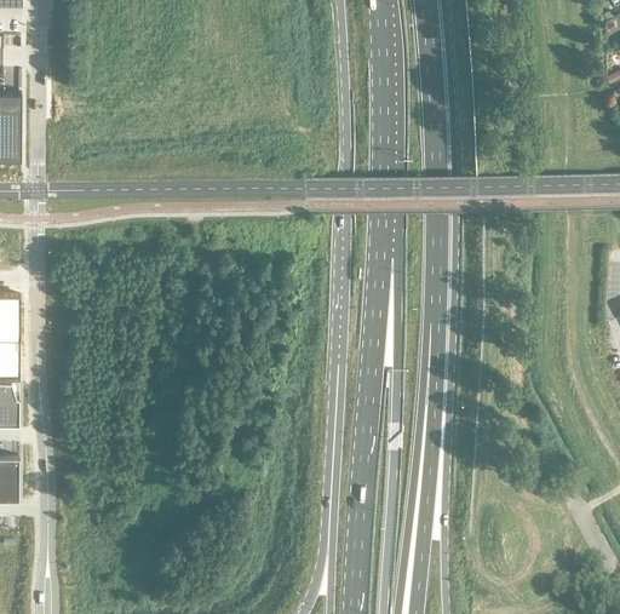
[(613,26),(604,30),(608,36),(616,32),(613,26)]
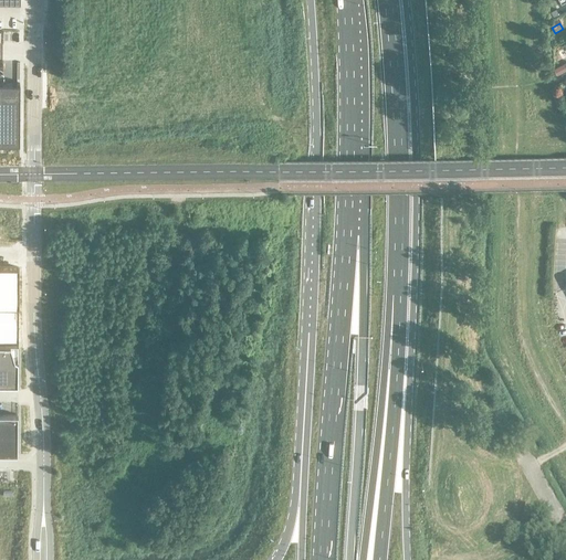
[(0,148),(19,148),(19,87),(0,87),(0,148)]
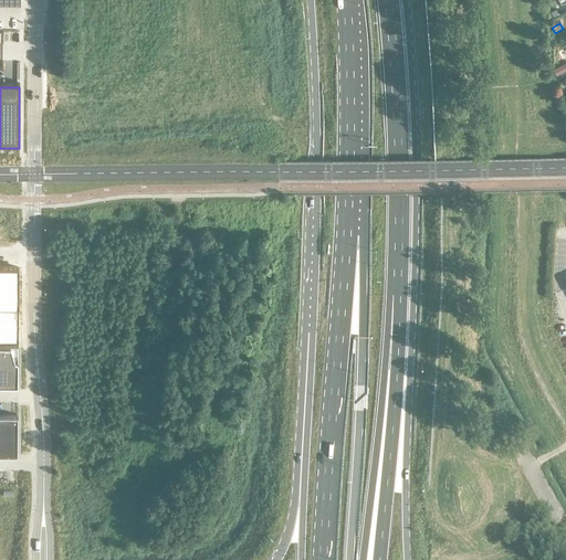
[(0,272),(0,342),(18,344),(18,273),(0,272)]
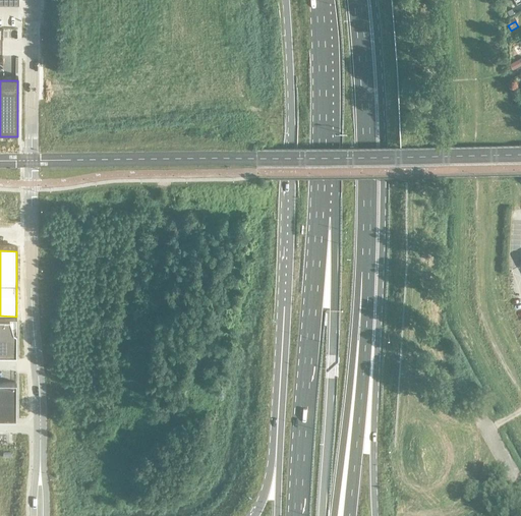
[(15,324),(0,323),(0,359),(5,360),(6,357),(16,355),(16,323),(15,323),(15,324)]
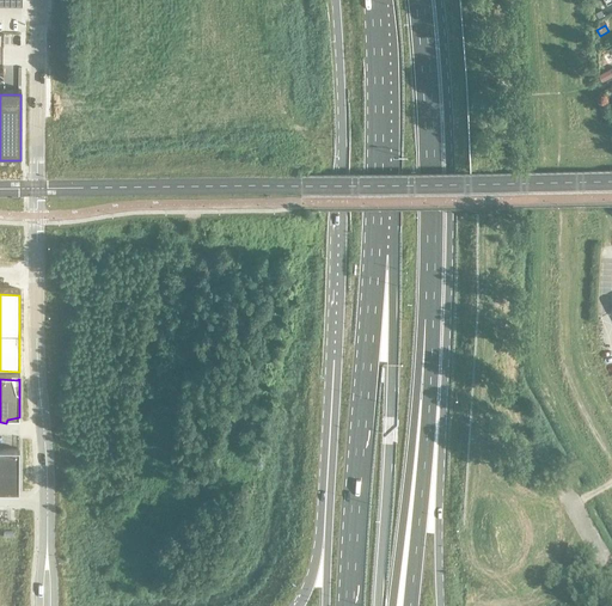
[(18,454),(0,453),(0,496),(6,497),(6,494),(18,491),(19,471),(18,471),(18,454)]
